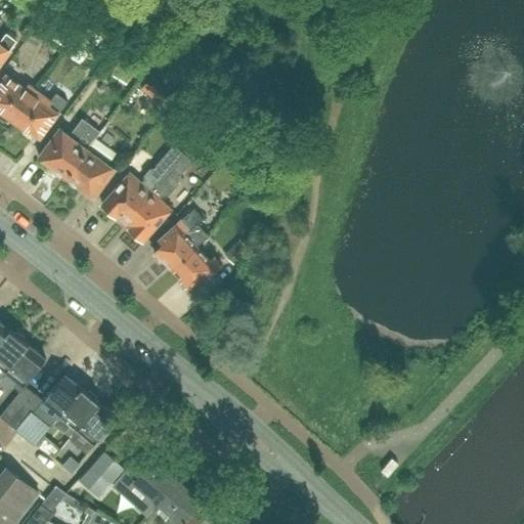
[(53,0),(35,0),(47,8),(53,0)]
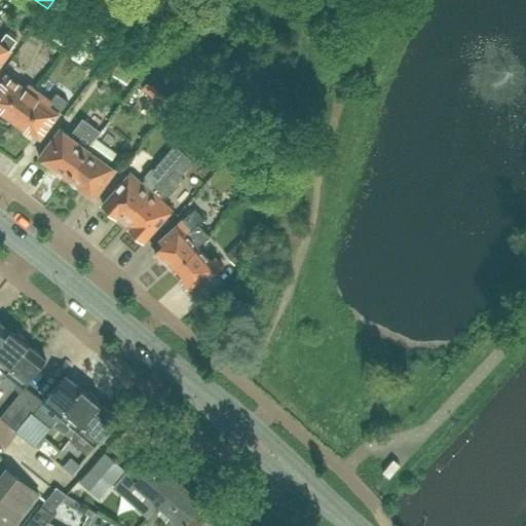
[(103,37),(87,24),(66,50),(81,63),(103,37)]
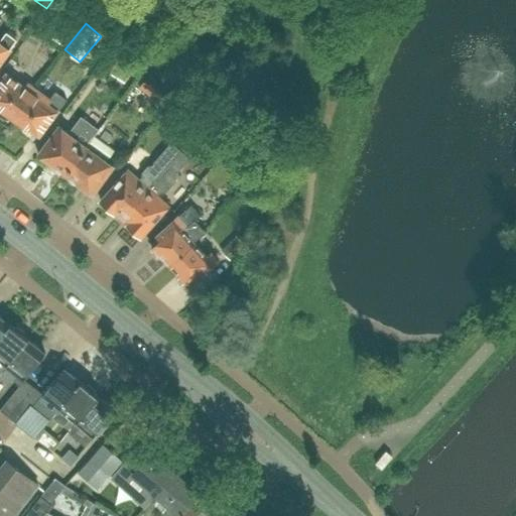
[(0,62),(10,50),(8,49),(15,39),(5,32),(0,38),(0,62)]
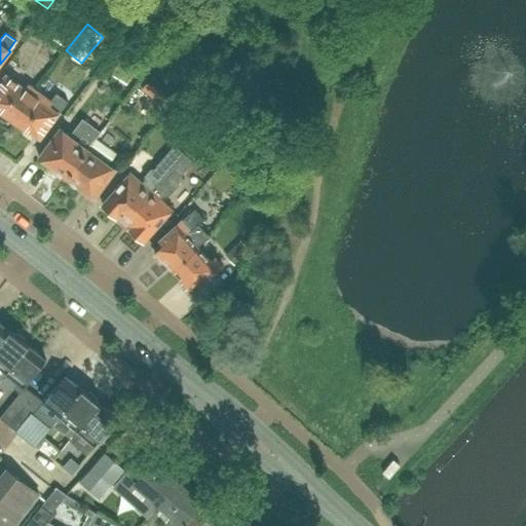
[(178,91),(152,73),(142,88),(167,107),(178,91)]
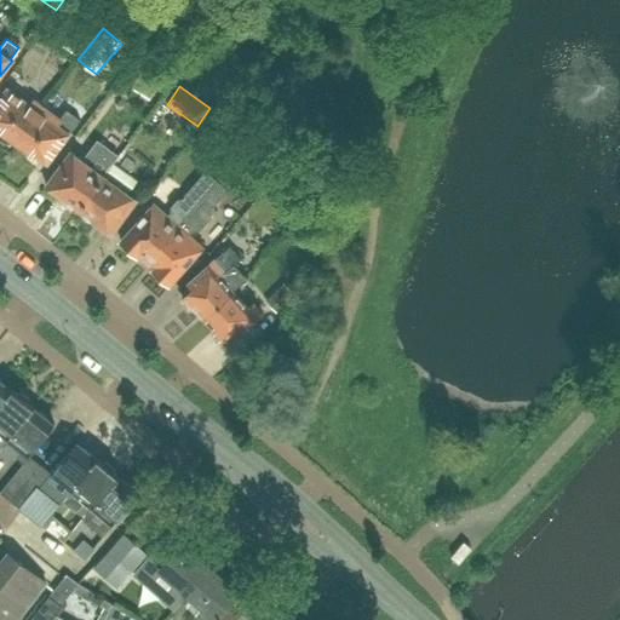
[(0,131),(15,143),(41,105),(33,99),(29,104),(6,87),(0,95),(0,131)]
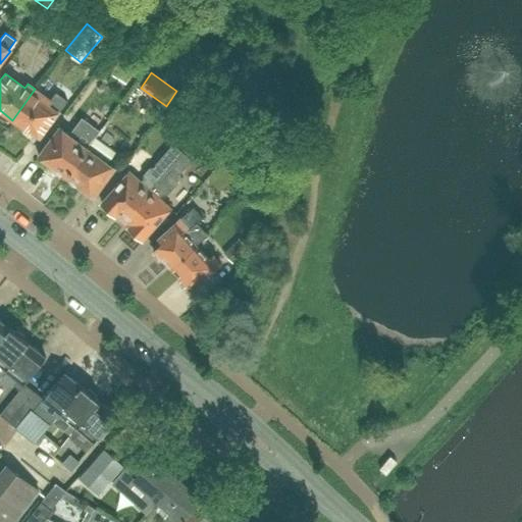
[(12,120),(27,131),(28,129),(39,138),(67,100),(56,92),(50,100),(35,89),(12,120)]
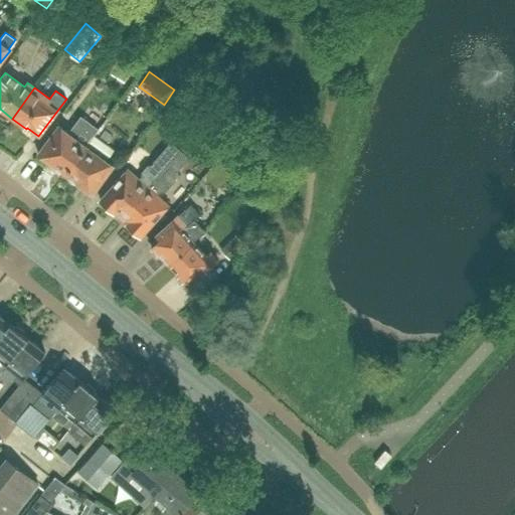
[(57,126),(37,154),(53,166),(55,169),(58,170),(61,172),(64,174),(86,146),(84,146),(96,131),(78,119),(68,133),(57,126)]
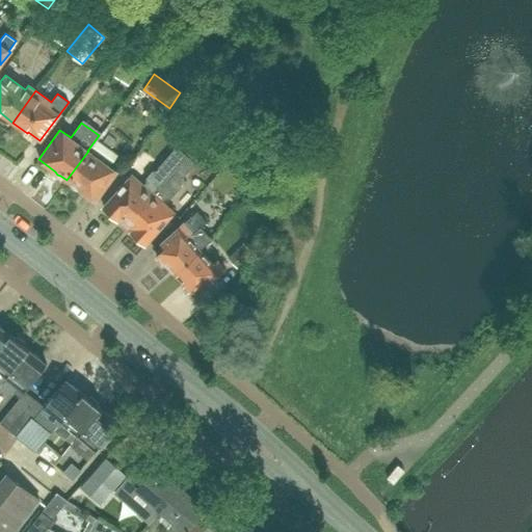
[(102,207),(124,225),(186,155),(177,148),(158,170),(153,170),(147,178),(148,181),(143,186),(131,174),(102,207)]
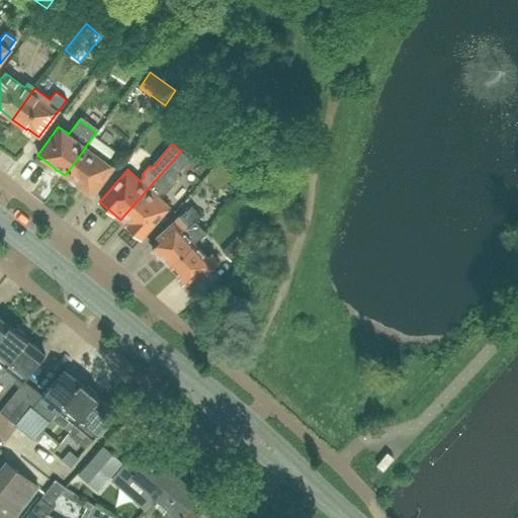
[(113,167),(86,147),(65,175),(70,179),(70,180),(73,182),(76,183),(92,195),(113,167)]
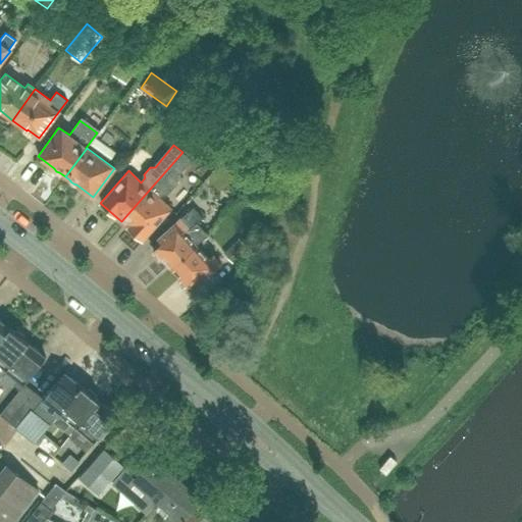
[(183,152),(121,221),(143,240),(169,207),(159,198),(162,194),(168,193),(177,184),(176,176),(183,168),(175,162),(183,152)]
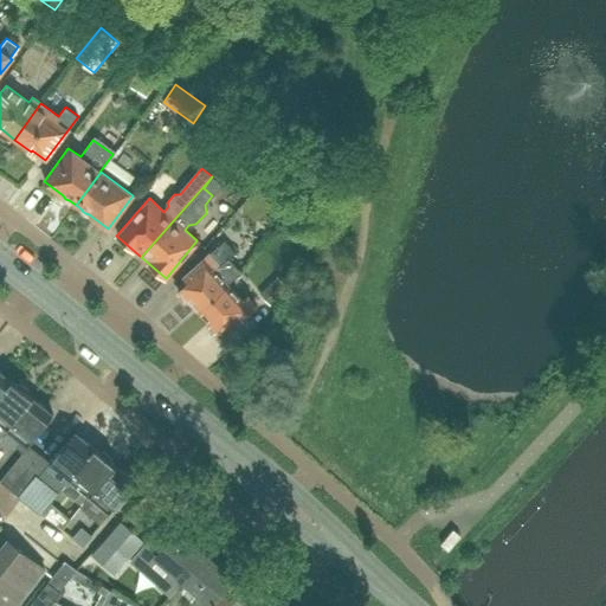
[(243,272),(230,257),(236,252),(224,239),(182,276),(188,282),(178,291),(185,301),(187,298),(198,310),(227,285),(243,272)]
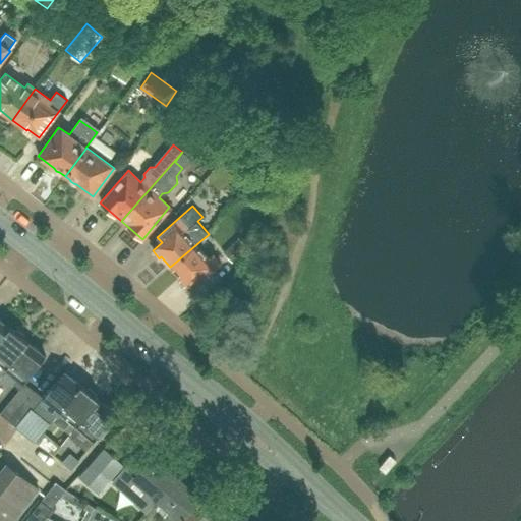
[(208,258),(195,245),(170,267),(179,277),(177,279),(184,286),(193,278),(198,283),(220,264),(212,254),(208,258)]
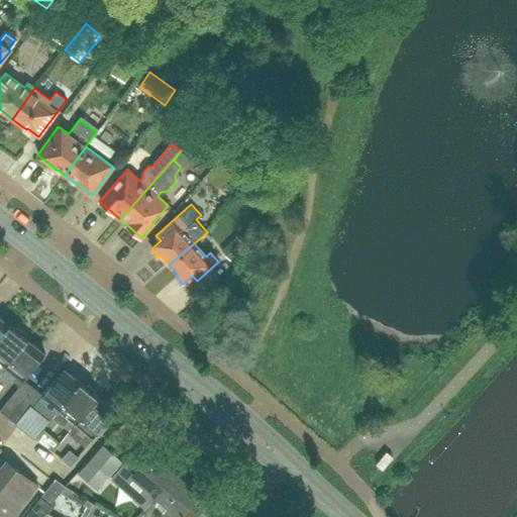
[(0,337),(11,323),(11,322),(9,325),(0,317),(0,337)]
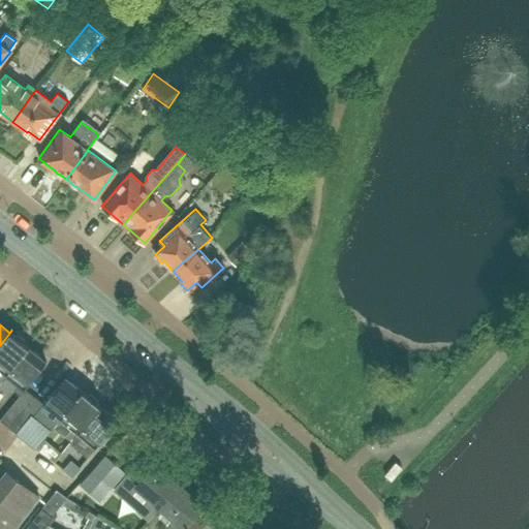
[(29,345),(11,331),(0,345),(0,380),(6,374),(29,345)]
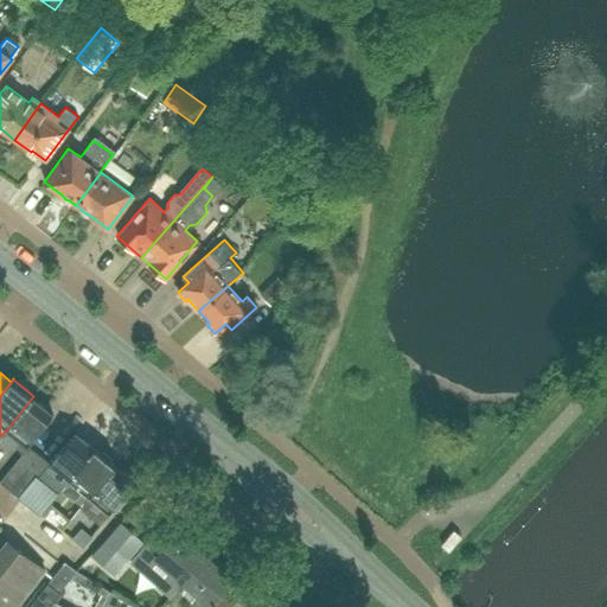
[(0,480),(0,483),(10,491),(38,454),(27,446),(52,415),(32,400),(34,396),(33,396),(7,429),(20,440),(14,447),(23,453),(0,480)]
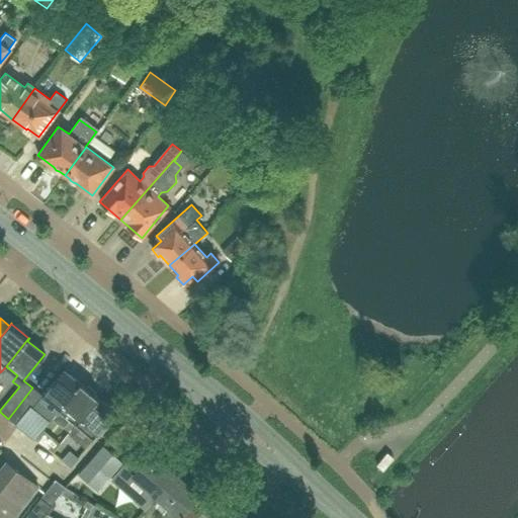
[(8,419),(16,425),(36,401),(37,401),(44,407),(48,401),(59,410),(83,381),(82,380),(80,382),(64,369),(42,396),(32,387),(8,419)]
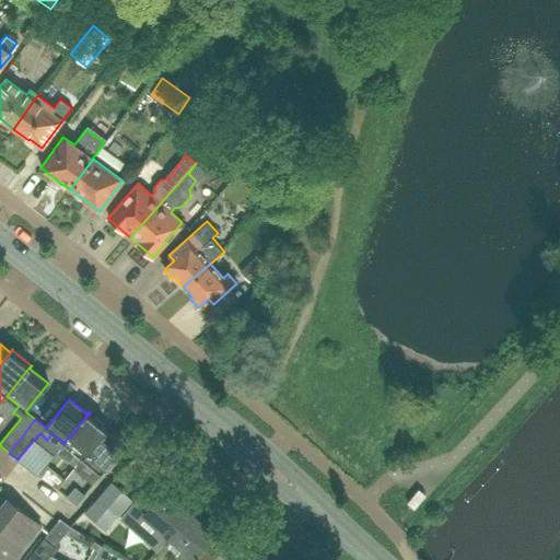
[(107,428),(90,412),(63,443),(76,453),(69,461),(69,459),(68,461),(66,458),(47,481),(57,489),(61,483),(69,475),(82,458),(107,428)]
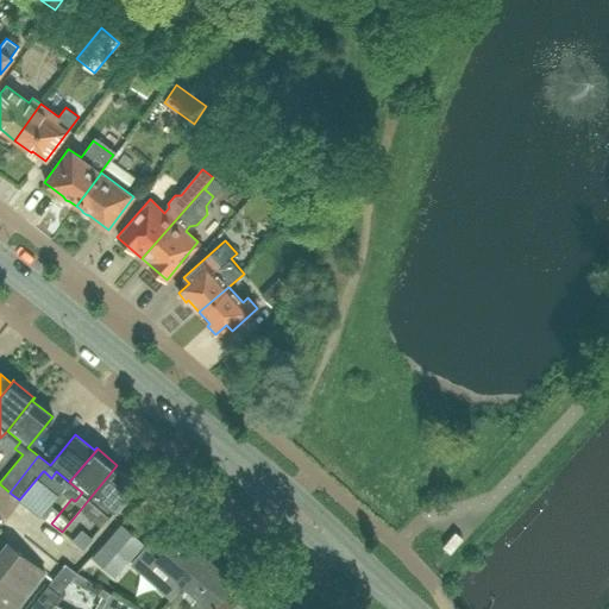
[(118,466),(117,465),(89,498),(110,515),(136,484),(115,469),(118,466)]
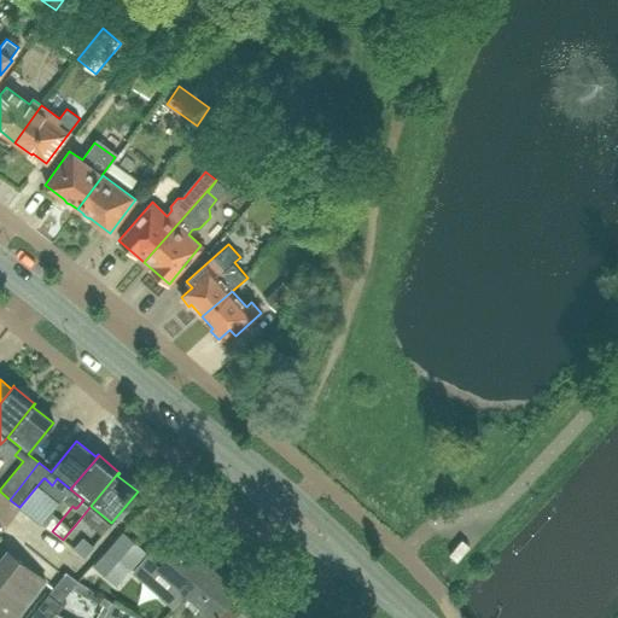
[(76,547),(85,554),(94,543),(74,526),(64,537),(76,547)]
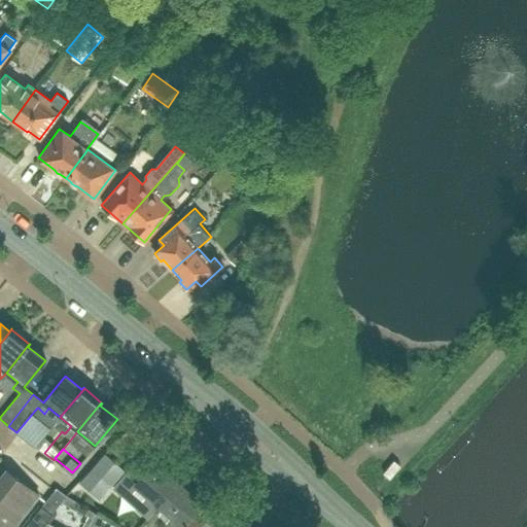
[(125,469),(105,453),(81,480),(101,497),(125,469)]
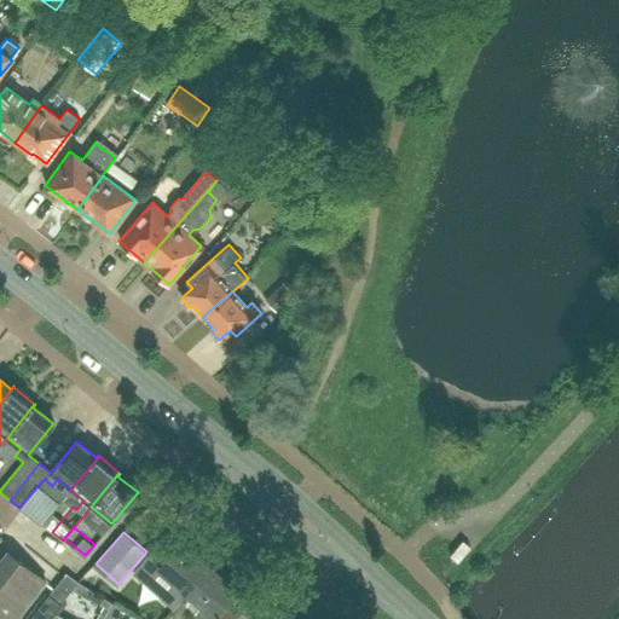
[(173,608),(186,591),(207,567),(168,532),(133,573),(146,584),(161,568),(175,582),(161,597),(173,608)]
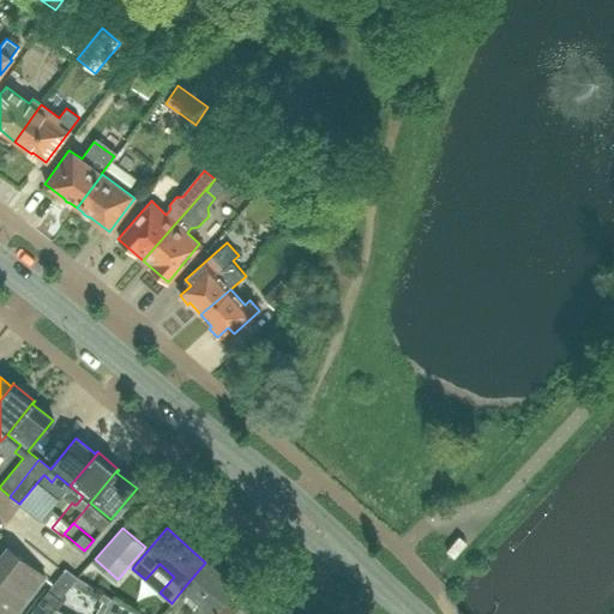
[(0,613),(14,613),(46,577),(7,547),(0,555),(0,613)]
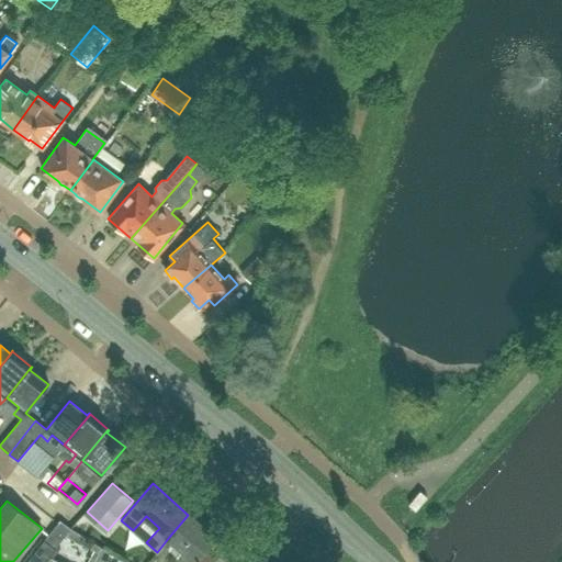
[(211,561),(225,547),(188,515),(169,537),(193,558),(190,561),(211,561)]
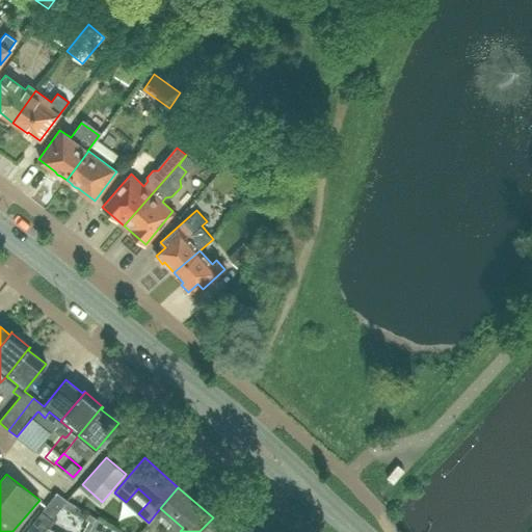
[(59,531),(45,524),(49,516),(52,519),(63,505),(54,497),(25,531),(59,531)]
